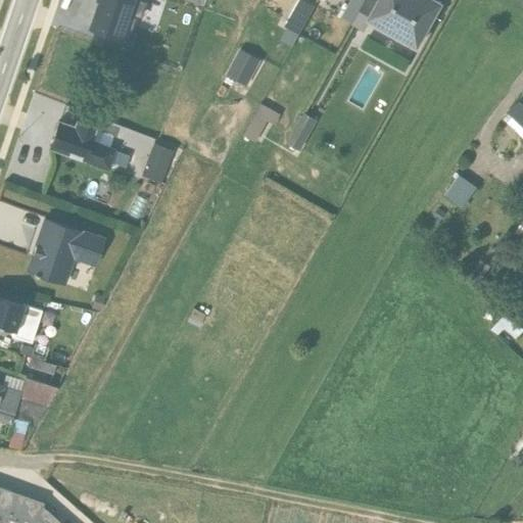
[(133,0),(97,0),(88,28),(121,39),(133,0)]
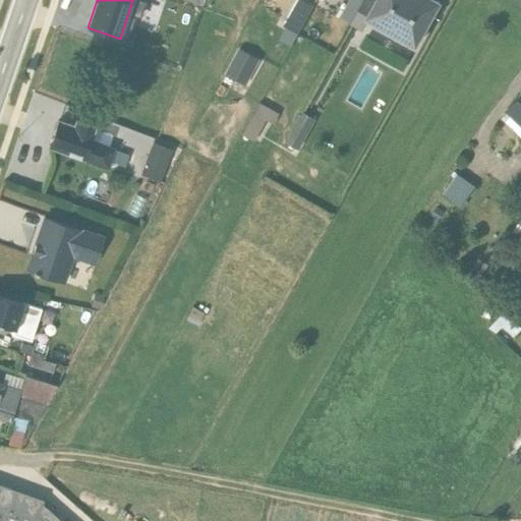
[(289,48),(312,6),(301,0),(296,0),(282,25),(285,27),(277,41),(289,48)]
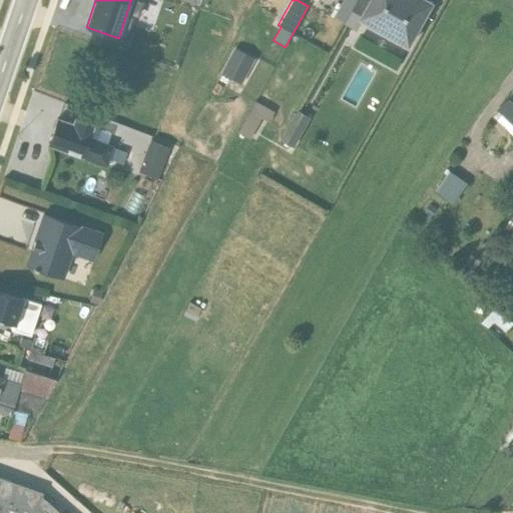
[(357,0),(343,0),(333,18),(344,24),(357,0)]
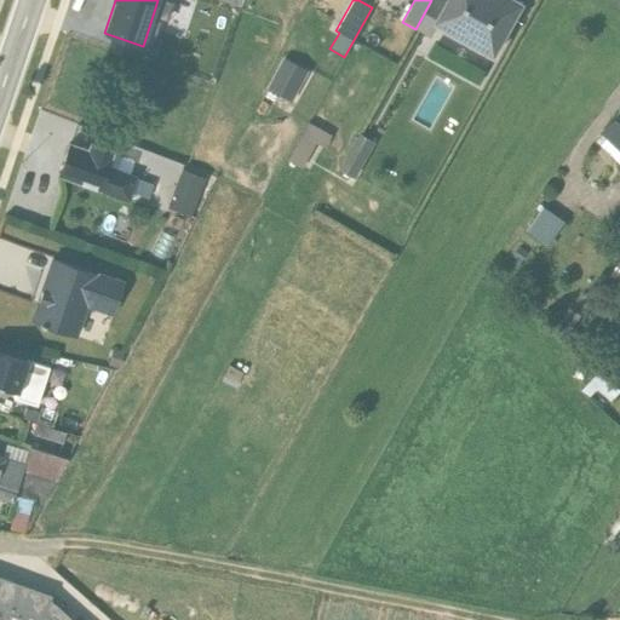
[(494,58),(524,4),(518,0),(431,0),(415,29),(430,38),(437,27),(494,58)]
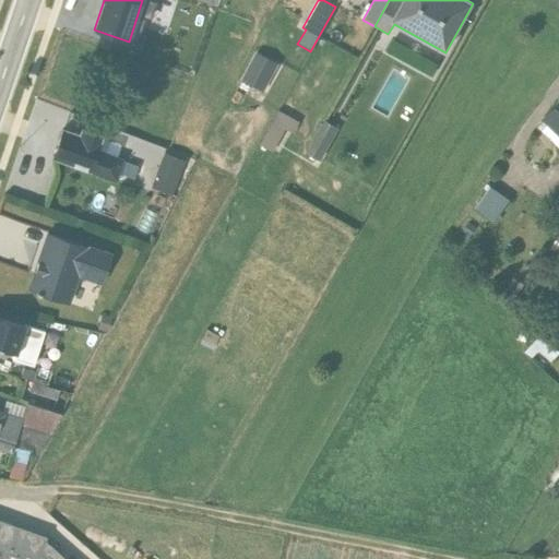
[(277,64),(254,52),(240,80),(263,92),(277,64)]
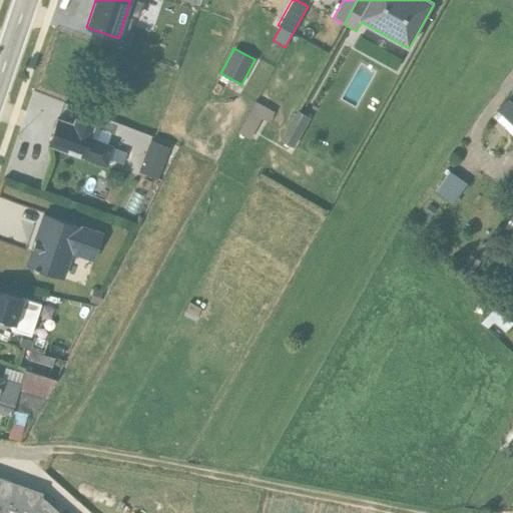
[(512,92),(496,110),(498,111),(493,116),(512,135),(512,92)]
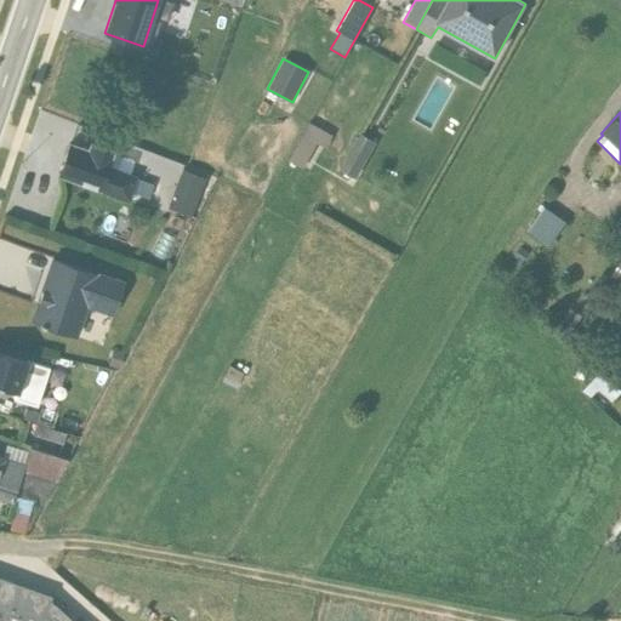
[(308,124),(288,161),(301,169),(314,144),(323,149),(330,136),(308,124)]
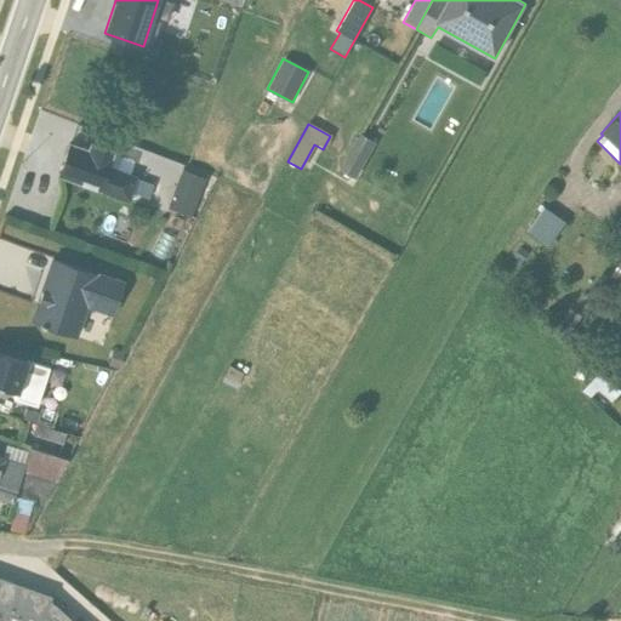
[(376,143),(359,135),(339,170),(355,180),(376,143)]
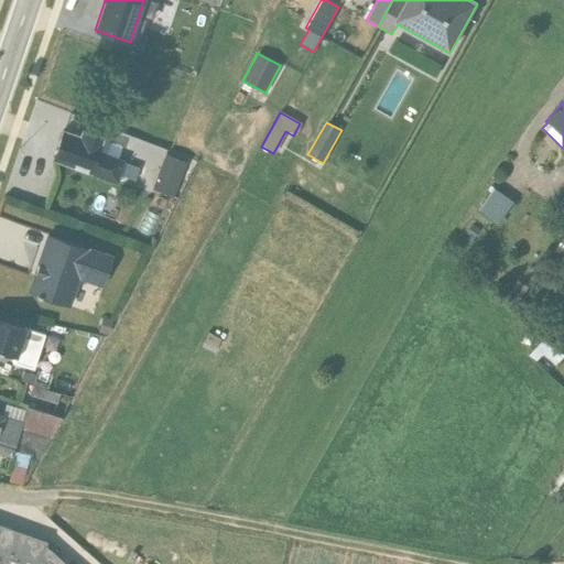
[(53,159),(117,183),(120,175),(133,181),(138,169),(125,163),(125,161),(117,158),(121,144),(82,131),(79,137),(62,131),(62,133),(60,134),(57,137),(56,140),(56,143),(57,145),(53,159)]
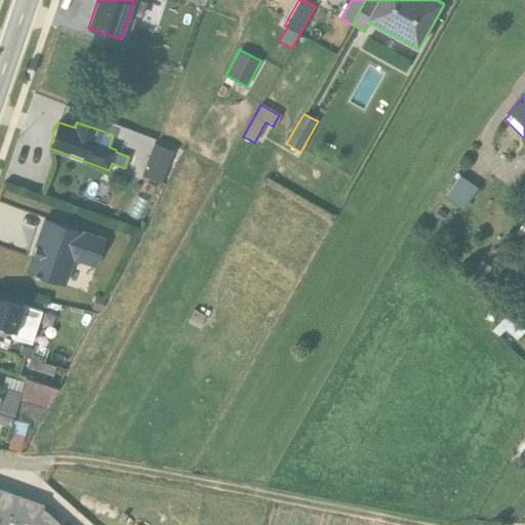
[(171,152),(154,145),(142,175),(159,183),(171,152)]
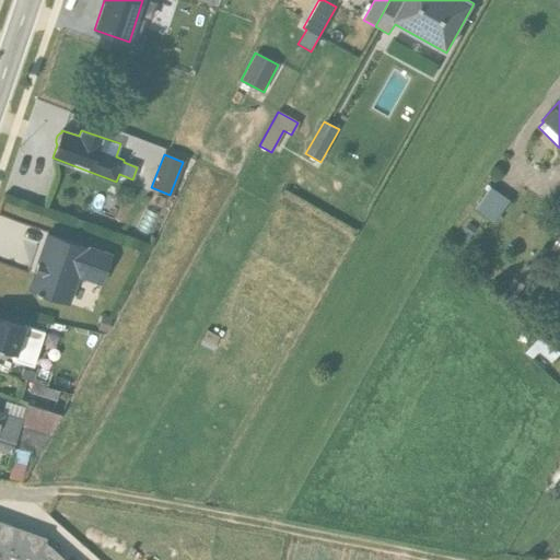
[(510,200),(490,186),(474,211),(493,224),(510,200)]
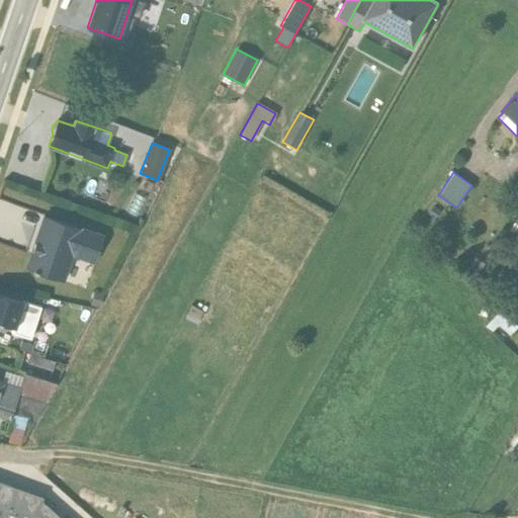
[(41,216),(23,268),(63,283),(73,258),(93,265),(93,264),(103,236),(41,216)]
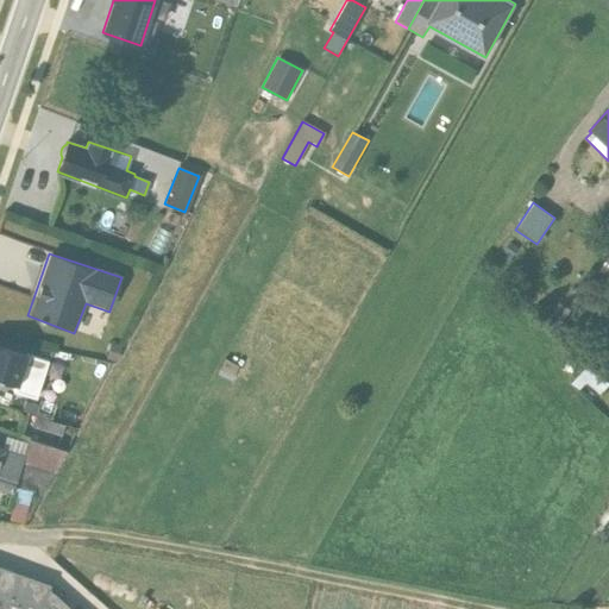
[(608,253),(596,276),(608,284),(608,253)]
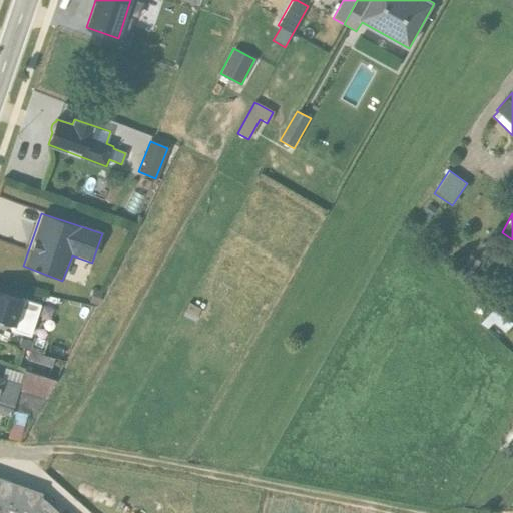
[(480,262),(470,257),(463,270),(472,276),(480,262)]
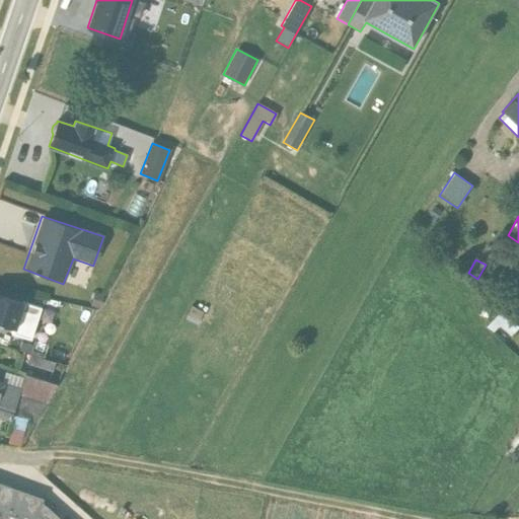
[(28,340),(39,307),(0,295),(0,323),(12,328),(10,334),(28,340)]
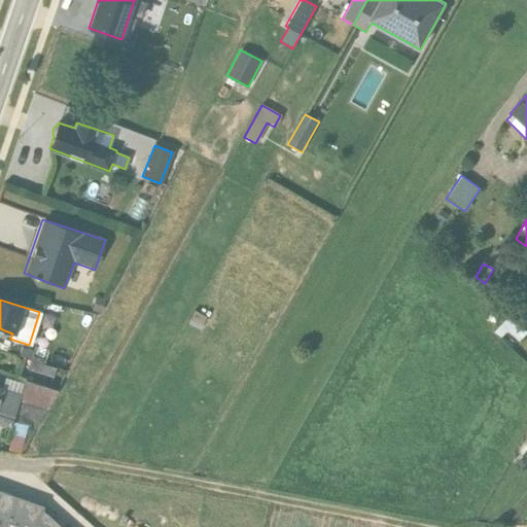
[(187,324),(199,330),(205,318),(194,312),(187,324)]
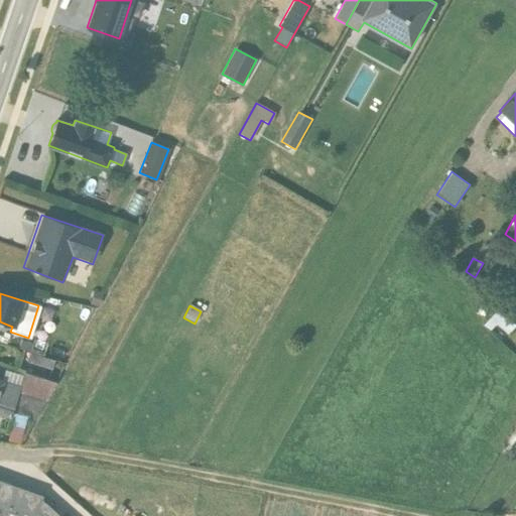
[(496,311),(489,319),(507,335),(515,327),(496,311)]
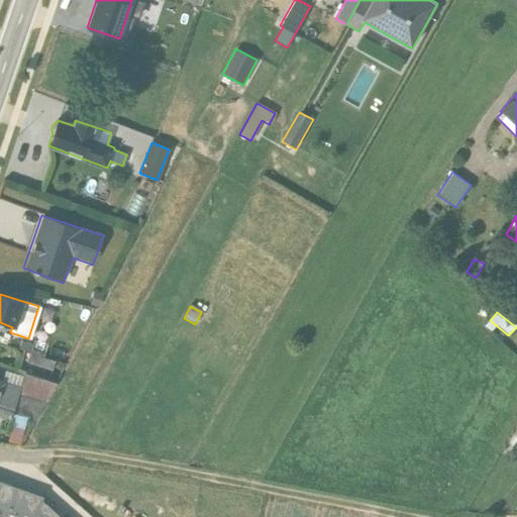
[(26,364),(50,372),(54,363),(29,354),(26,364)]
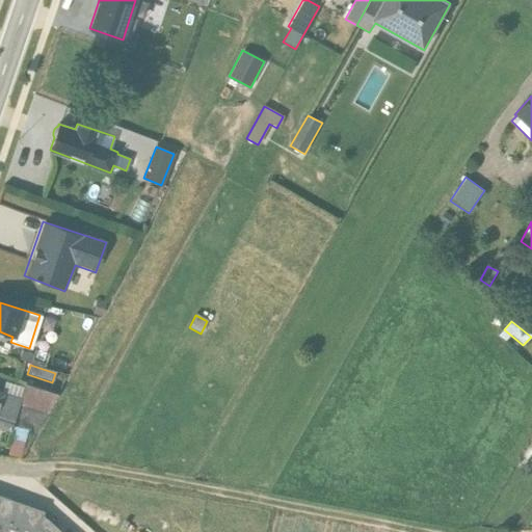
[(0,394),(0,426),(9,430),(14,431),(6,455),(20,456),(25,434),(27,429),(36,432),(57,395),(24,383),(23,388),(4,381),(0,395),(0,394)]
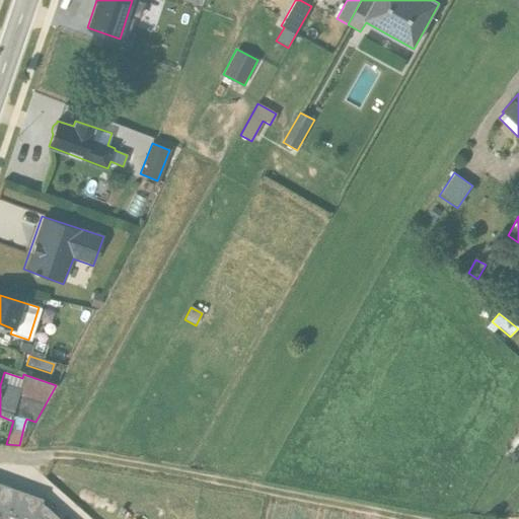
[(42,499),(0,484),(0,518),(59,518),(41,503),(42,499)]
